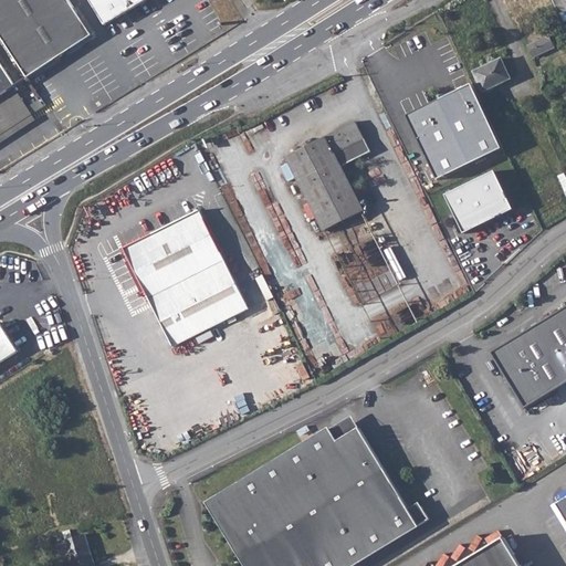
[(70,0),(0,0),(0,30),(30,77),(94,37),(70,0)]
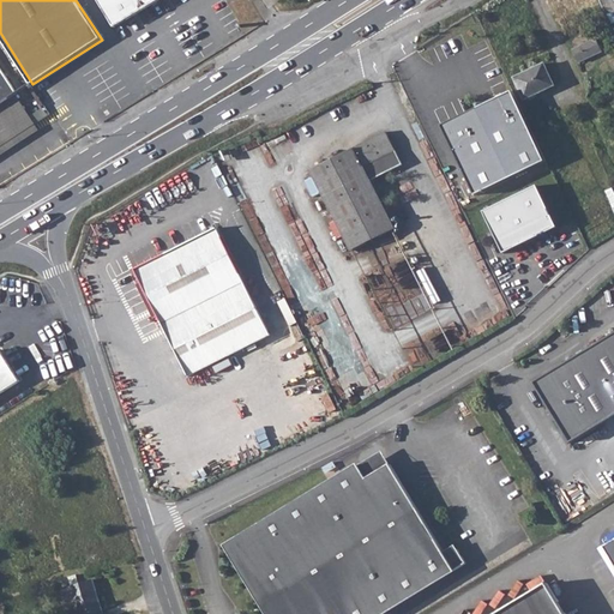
[(98,0),(115,26),(160,0),(98,0)]
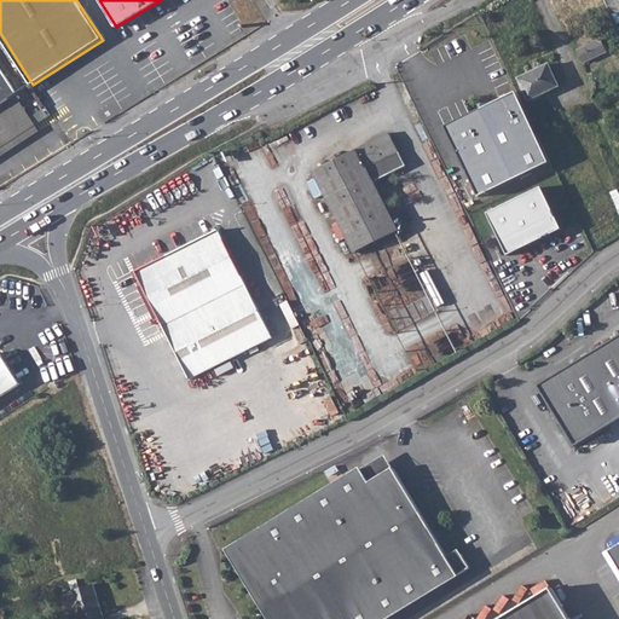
[(601,40),(578,51),(584,63),(607,51),(601,40)]
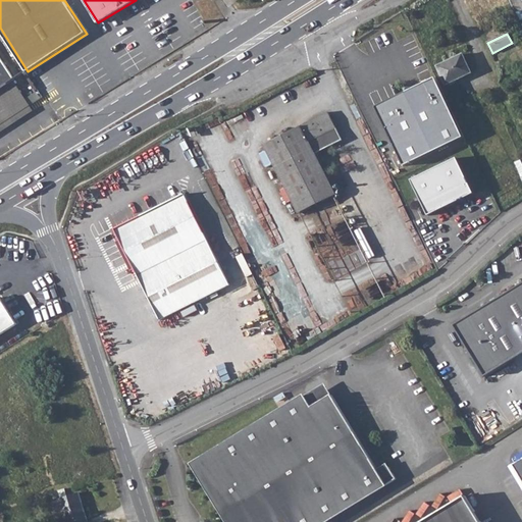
[(463,55),(438,66),(447,85),(472,72),(463,55)]
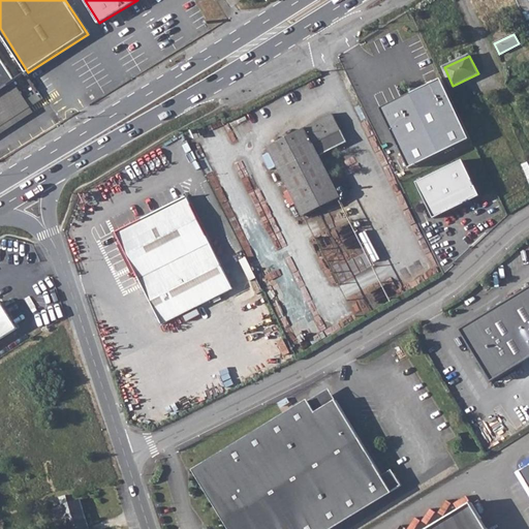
[(0,90),(14,81),(0,58),(0,90)]
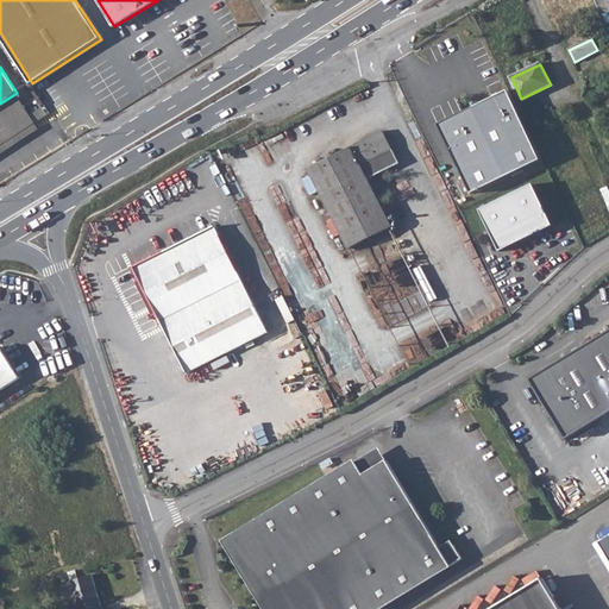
[(509,94),(440,127),(473,195),(542,163),(509,94)]
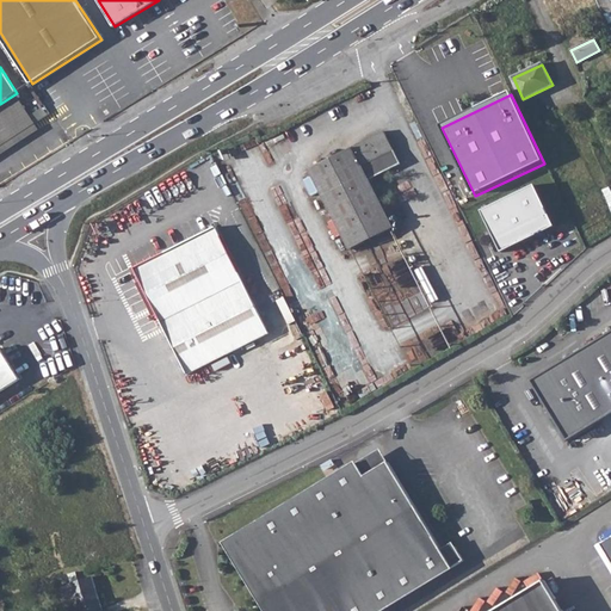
[(353,147),(310,170),(351,250),(394,228),(369,180),(401,164),(384,130),(353,146),(353,147)]
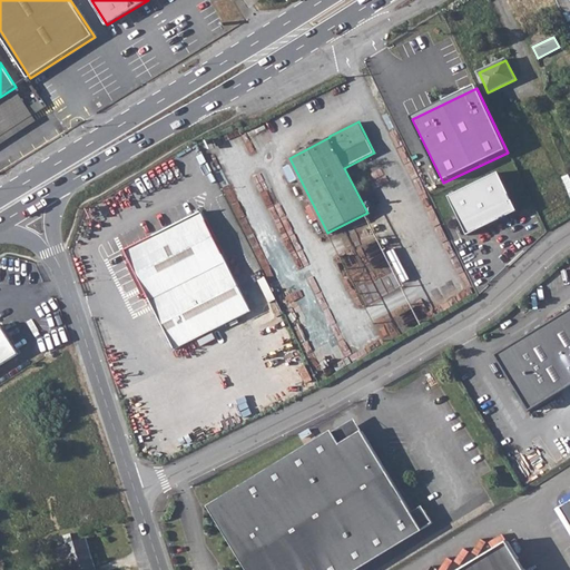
[(501,175),(452,197),(470,237),(520,215),(501,175)]
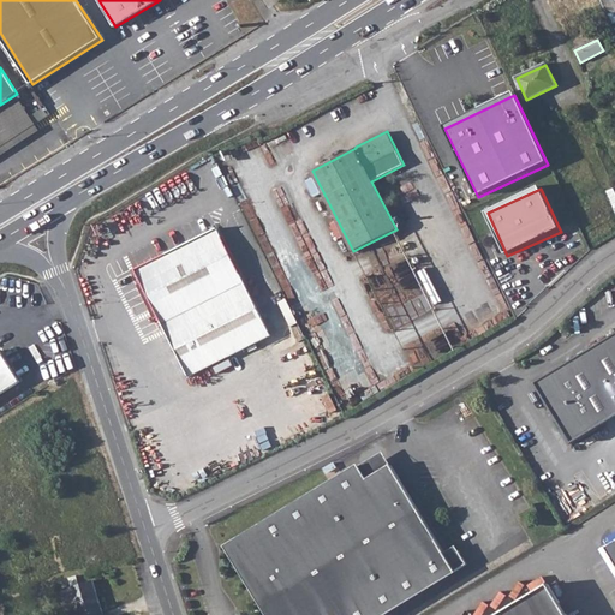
[(185,245),(135,270),(190,376),(270,335),(240,275),(216,228),(185,245)]
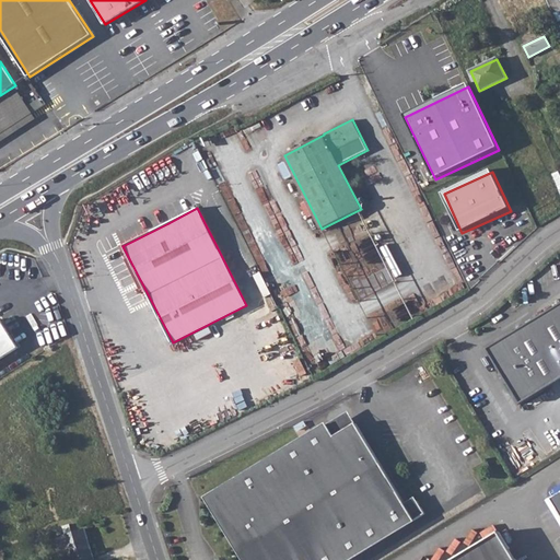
[(559,304),(488,349),(522,404),(559,380),(559,304)]
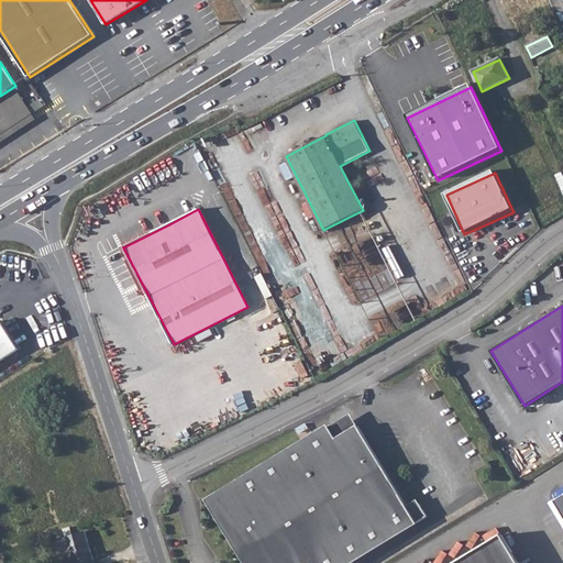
[(0,320),(0,360),(18,349),(0,320)]
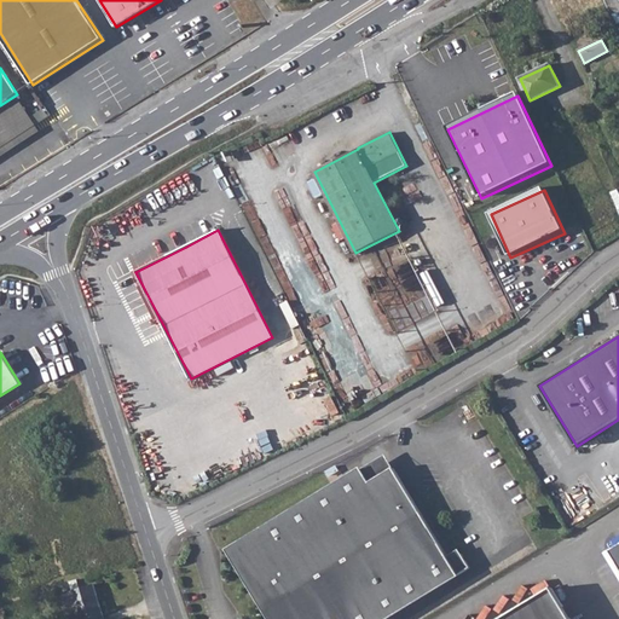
[(362,468),(227,550),(259,600),(278,612),(273,618),(385,618),(470,567),(461,553),(450,560),(393,467),(369,481),(362,468)]
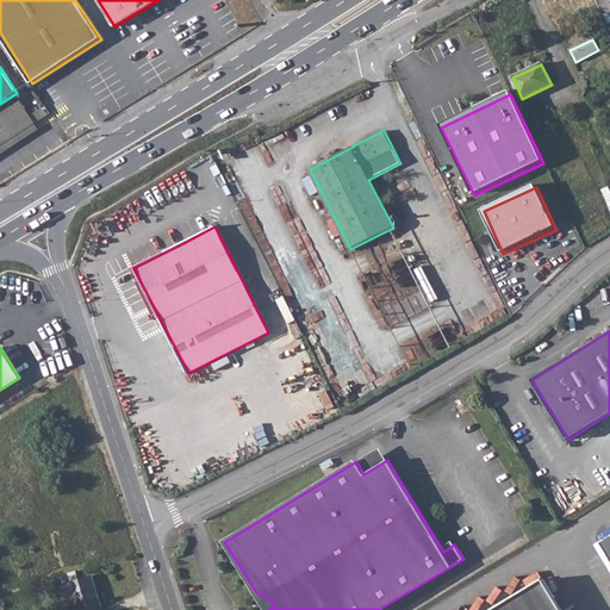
[(609,537),(598,545),(609,564),(609,537)]
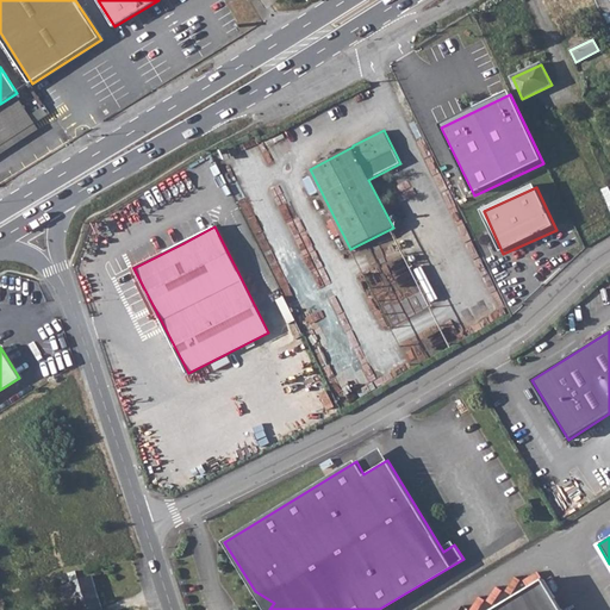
[(69,585),(61,587),(68,609),(103,609),(92,576),(69,584),(69,585)]
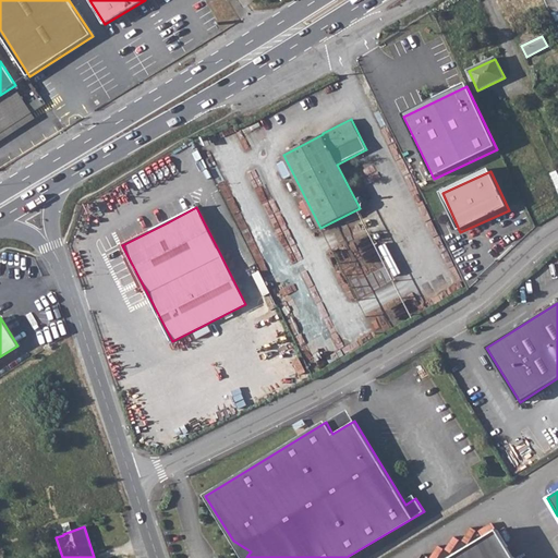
[(516,557),(497,529),(449,557),(516,557)]
